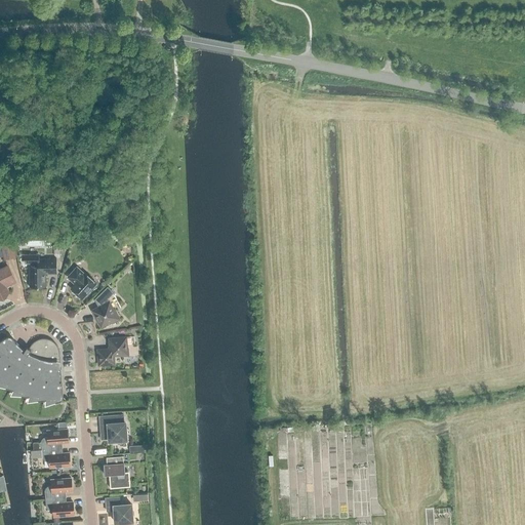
[(0,130),(0,143),(19,144),(19,131),(0,130)]
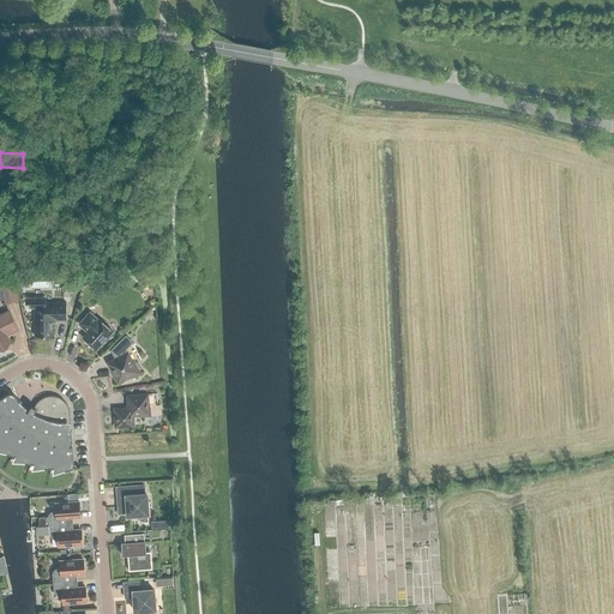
[(62,281),(62,292),(79,292),(79,281),(62,281)]
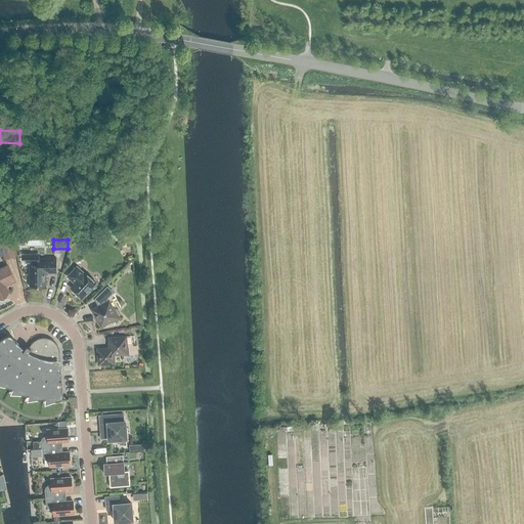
[(1,246),(4,260),(15,257),(13,244),(1,246)]
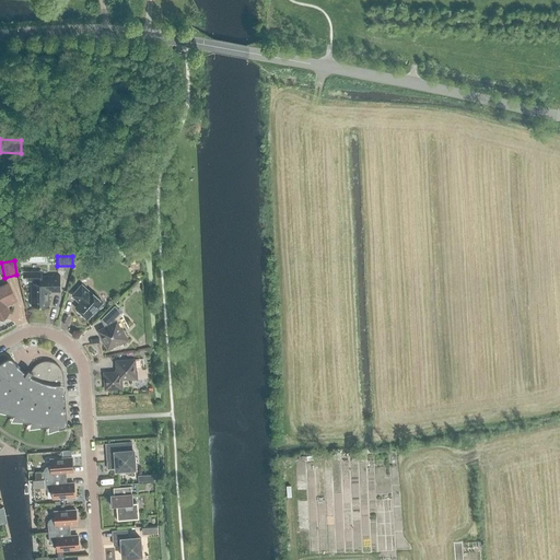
[(31,281),(31,307),(48,306),(48,292),(60,292),(59,276),(42,277),(42,271),(30,272),(30,281),(31,281)]
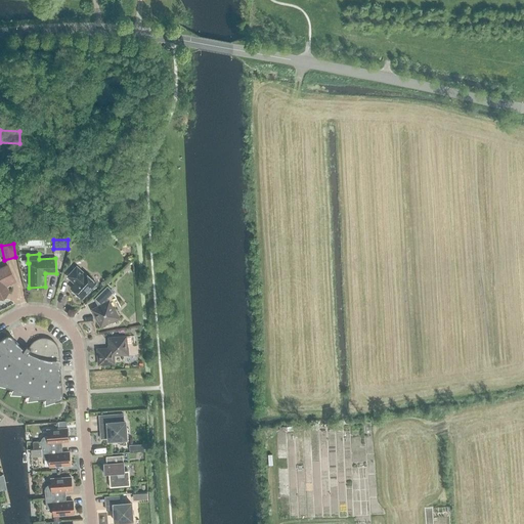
[(7,266),(0,269),(0,297),(2,297),(7,292),(4,286),(14,280),(7,266)]
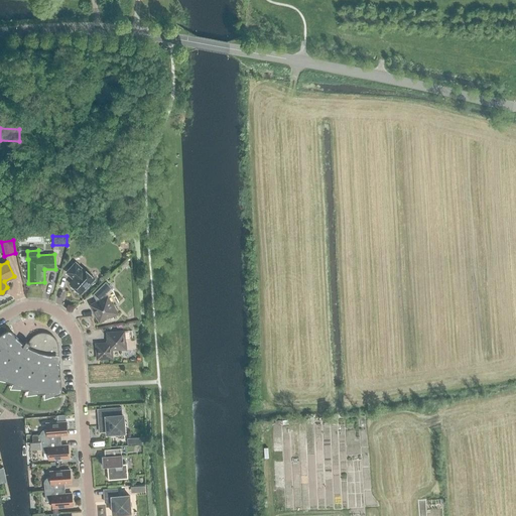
[(74,279),(69,284),(81,294),(94,279),(83,269),(75,262),(66,273),(74,279)]
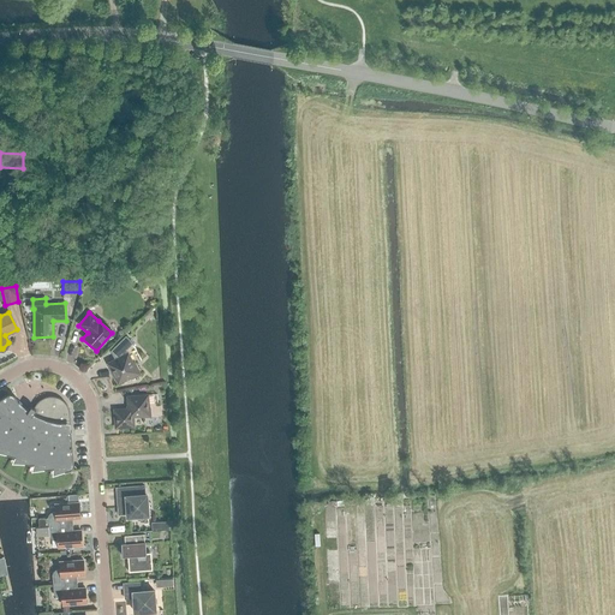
[(111,351),(114,359),(107,364),(118,384),(130,378),(131,380),(141,374),(135,363),(133,364),(126,350),(133,344),(125,336),(111,351)]
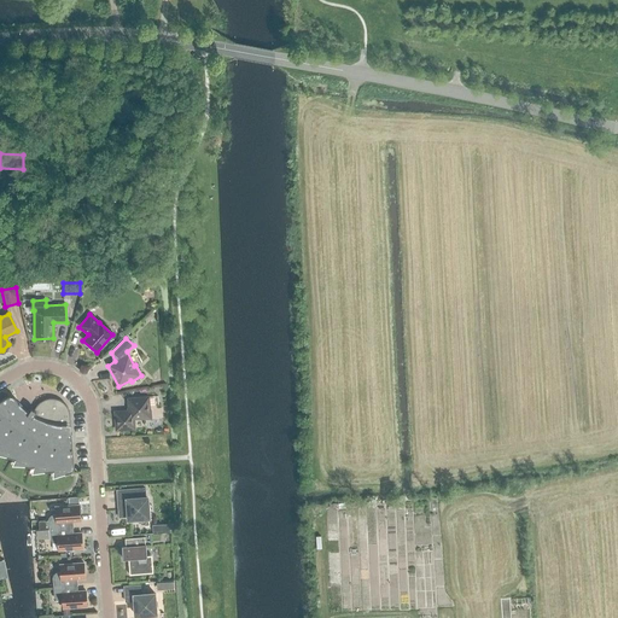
[(161,383),(159,368),(138,385),(139,388),(161,383)]
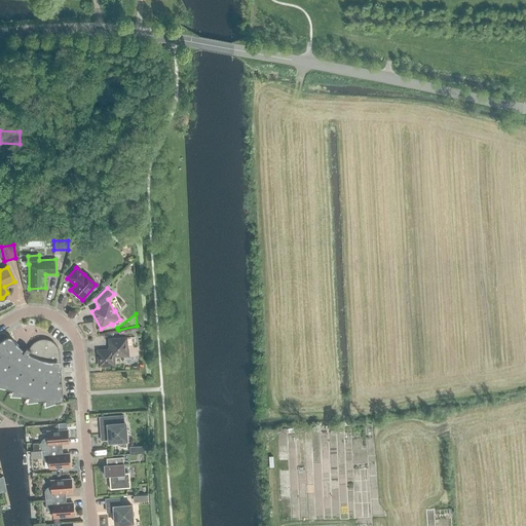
[(22,397),(38,398),(38,401),(38,402),(55,400),(55,403),(55,404),(60,402),(62,401),(63,400),(63,398),(61,369),(60,369),(60,370),(57,370),(57,363),(60,363),(60,353),(58,349),(55,345),(52,342),(47,340),(43,339),(38,340),(34,342),(31,345),(29,349),(27,347),(24,351),(23,351),(16,344),(12,339),(10,337),(8,337),(6,338),(0,341),(0,382),(7,385),(6,388),(5,389),(23,393),(22,397)]
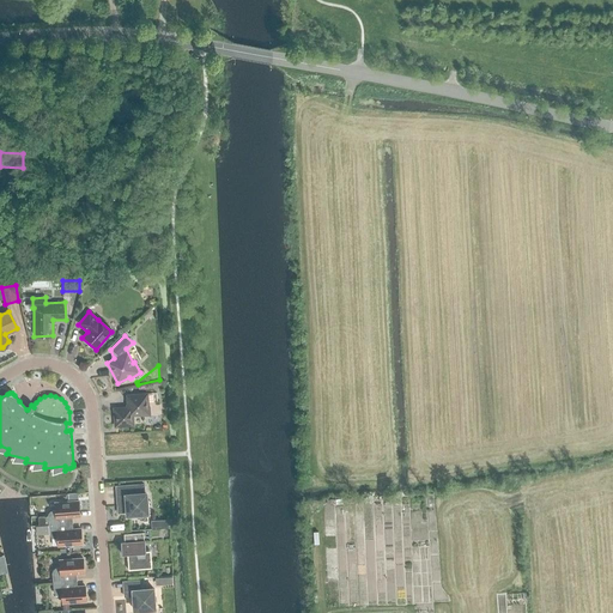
[(127,408),(114,410),(115,426),(133,425),(132,416),(141,416),(141,417),(151,416),(150,407),(149,407),(147,394),(126,395),(127,408)]
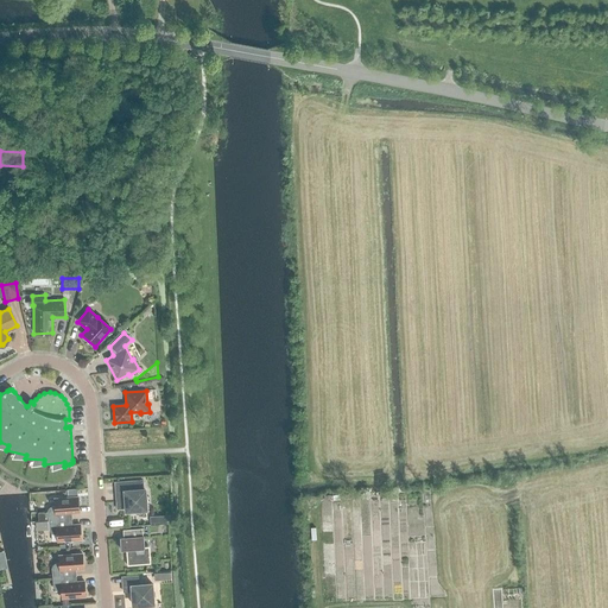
[(143,481),(115,483),(115,494),(116,493),(116,492),(125,492),(126,511),(146,510),(146,504),(147,502),(147,496),(145,495),(145,489),(144,489),(143,481)]
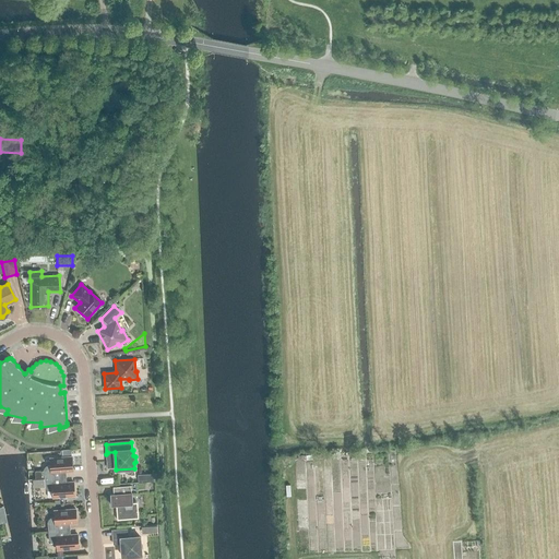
[(35,472),(35,479),(44,479),(66,477),(66,472),(72,472),(71,458),(49,459),(50,466),(48,466),(46,466),(44,468),(44,471),(44,472),(35,472)]
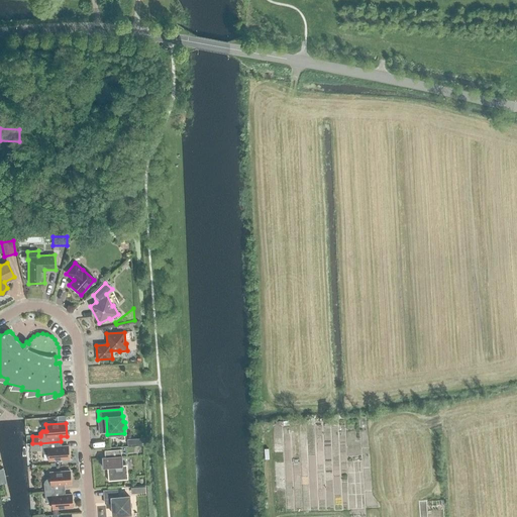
[(61,441),(40,443),(41,449),(41,450),(42,452),(44,454),(46,454),(48,454),(48,460),(69,459),(68,446),(62,446),(61,441)]
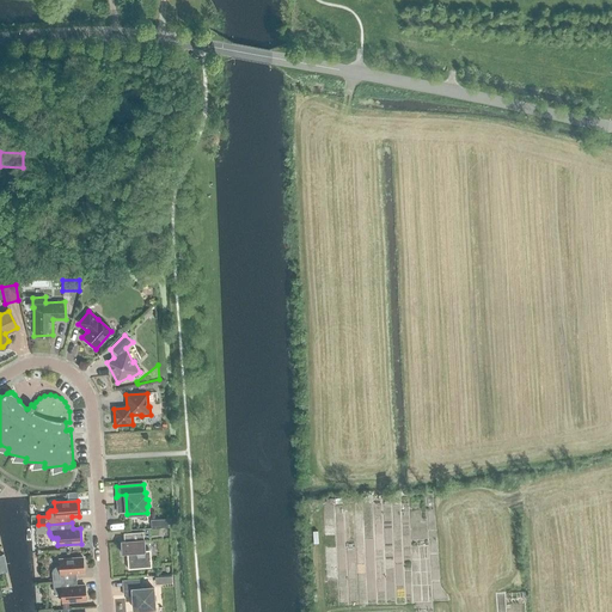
[(127,552),(128,569),(153,568),(152,550),(145,551),(145,540),(144,540),(142,532),(123,533),(124,542),(120,542),(121,554),(127,552)]
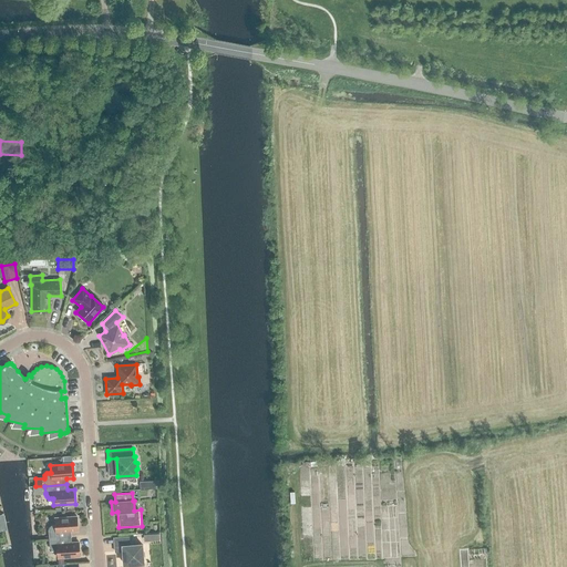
[(48,531),(49,539),(71,537),(70,532),(78,531),(76,517),(54,518),(55,525),(53,526),(51,526),(49,528),(48,531)]
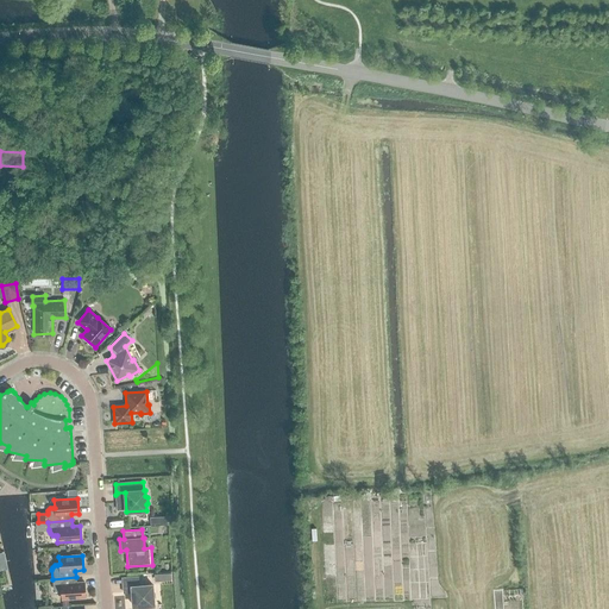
[(76,577),(52,579),(54,588),(55,590),(56,591),(58,592),(61,592),(62,600),(86,597),(85,583),(76,583),(76,577)]
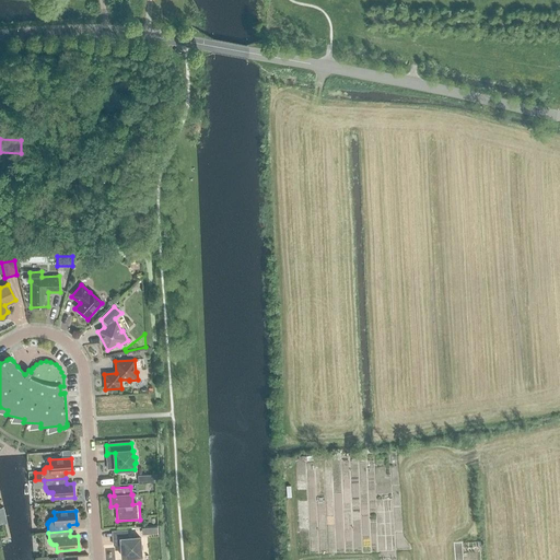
[(121,544),(123,558),(128,558),(129,559),(135,559),(136,557),(141,557),(140,538),(128,539),(127,532),(127,531),(113,532),(114,546),(114,545),(121,544)]
